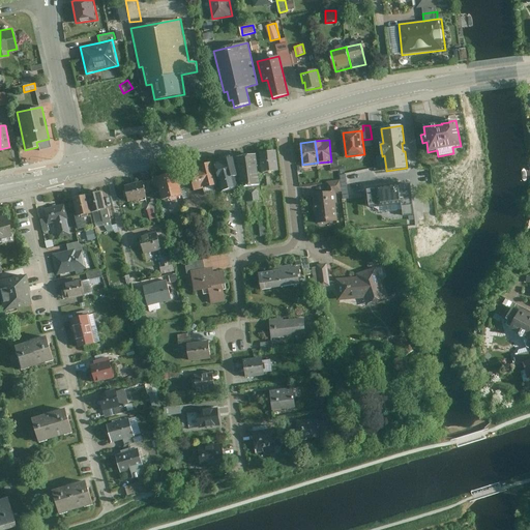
[(339,153),(330,153),(331,162),(332,169),(340,168),(339,153)]
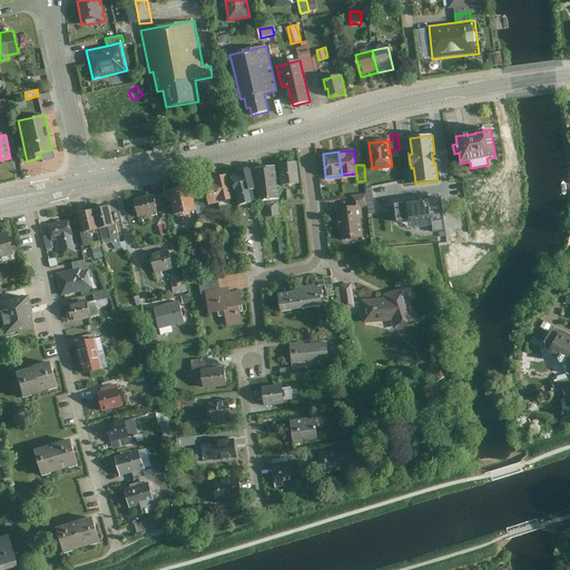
[(294,168),(268,172),(275,227),(301,224),(294,168)]
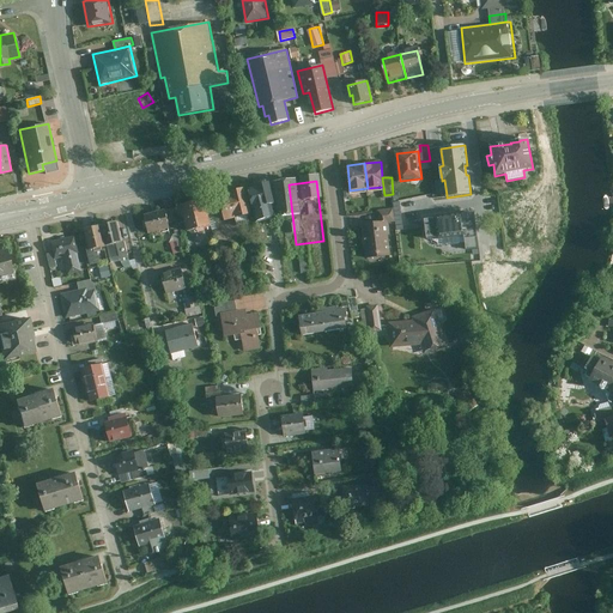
[(259,188),(249,190),(258,223),(274,218),(271,205),(274,204),(272,195),(269,183),(259,187),(259,188)]
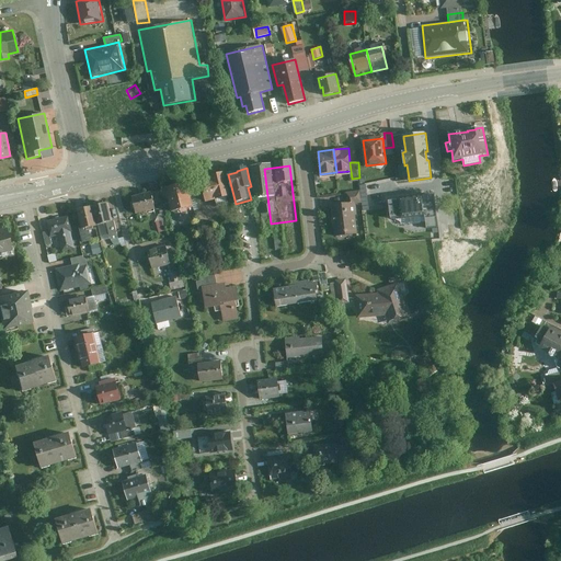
[(213,178),(202,181),(207,202),(215,199),(217,205),(226,203),(227,203),(227,202),(227,201),(226,197),(229,196),(224,174),(212,178),(213,178)]
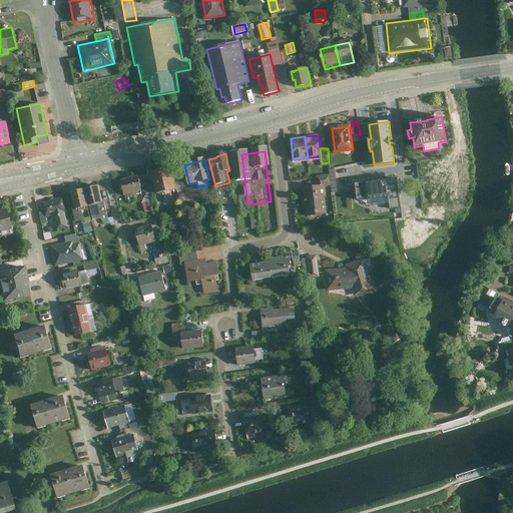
[(171,167),(152,172),(154,182),(157,193),(176,189),(171,167)]
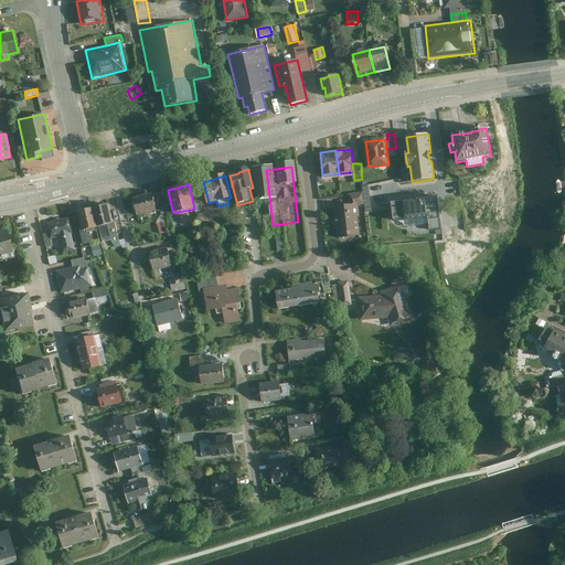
[(349,194),(351,205),(360,204),(360,205),(365,204),(364,192),(349,194)]
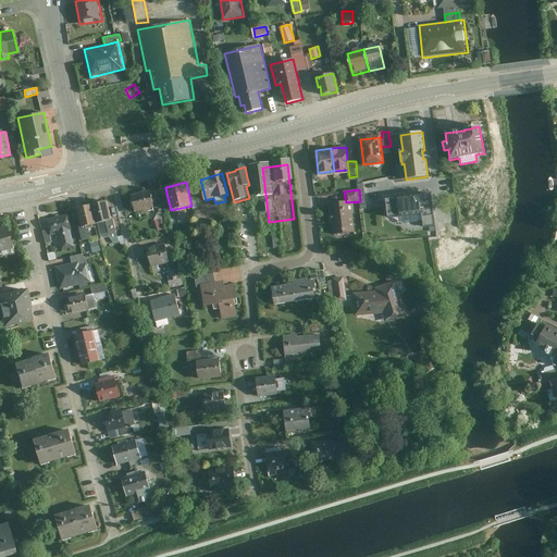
[(151,190),(132,195),(135,212),(155,208),(151,190)]
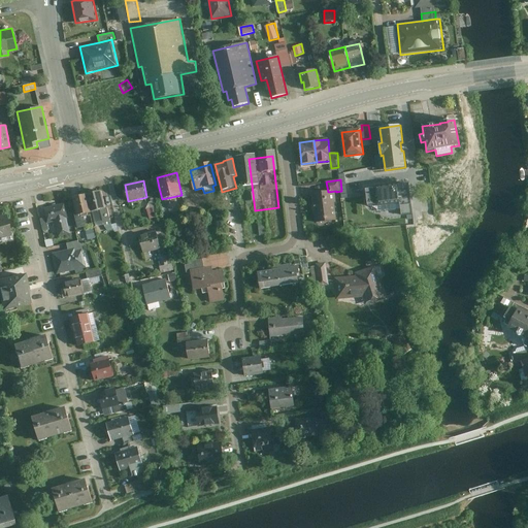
[(399,184),(375,187),(375,189),(377,205),(377,206),(378,205),(390,204),(391,210),(401,209),(402,216),(413,213),(409,184),(399,186),(399,184)]
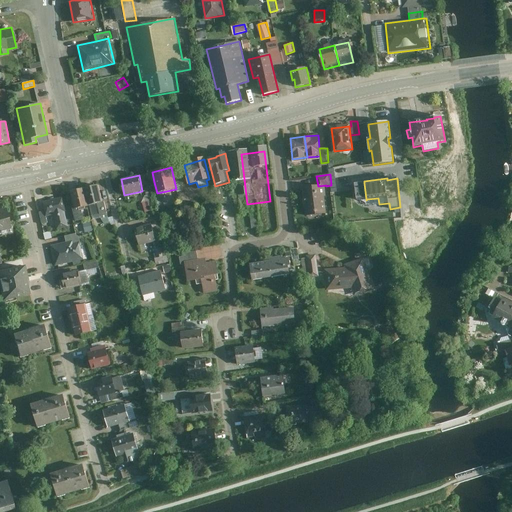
[(364,183),(355,184),(357,200),(366,199),(364,183)]
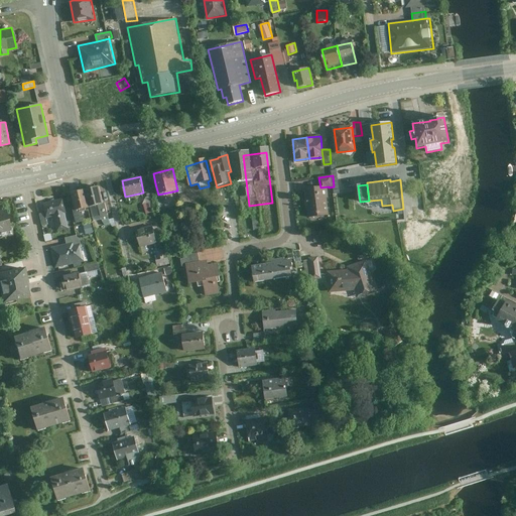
[(100,186),(86,189),(90,208),(99,205),(101,217),(108,215),(105,204),(104,204),(100,186)]
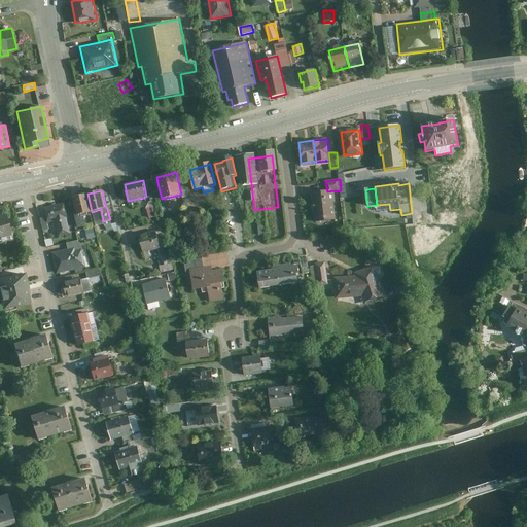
[(327,191),(312,192),(316,222),(340,219),(336,191),(336,190),(327,191)]
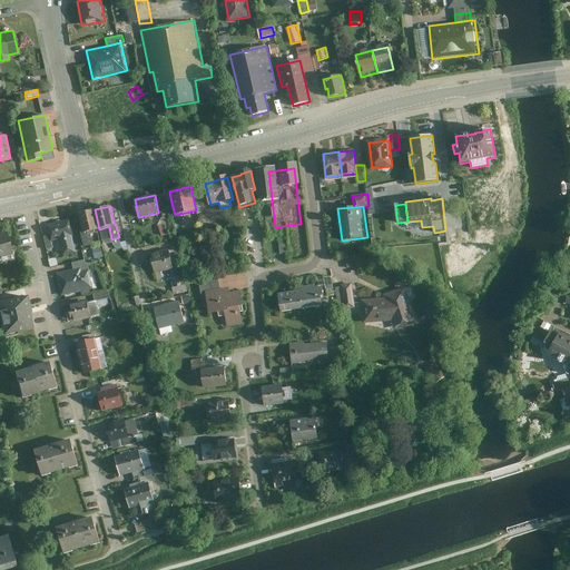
[(99,229),(95,209),(79,213),(84,232),(81,233),(85,247),(94,245),(90,232),(99,229)]
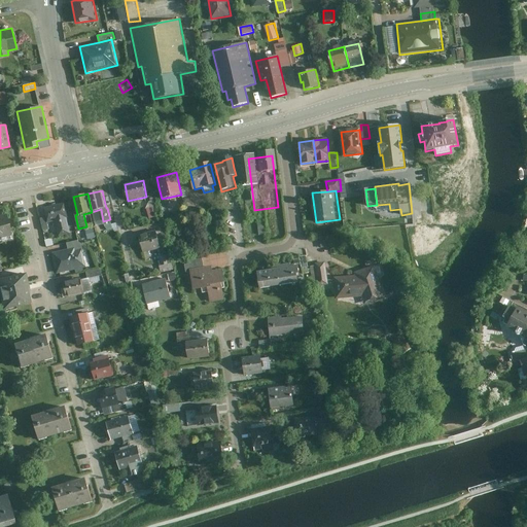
[(65,203),(43,208),(47,223),(55,221),(59,236),(71,234),(67,218),(68,218),(65,203)]
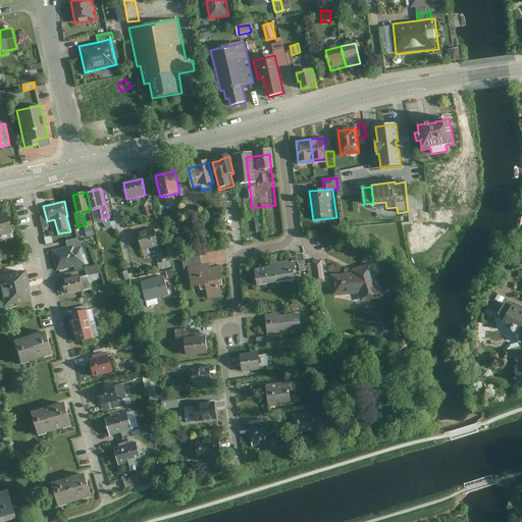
[(6,213),(0,214),(0,241),(3,241),(2,237),(11,233),(6,213)]
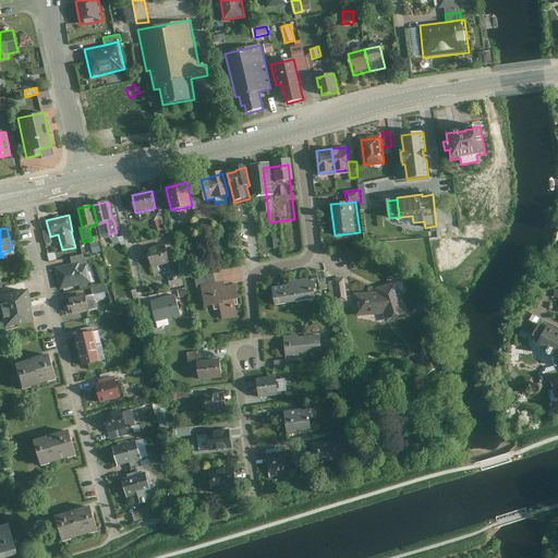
[(269,249),(280,249),(279,237),(268,238),(269,249)]
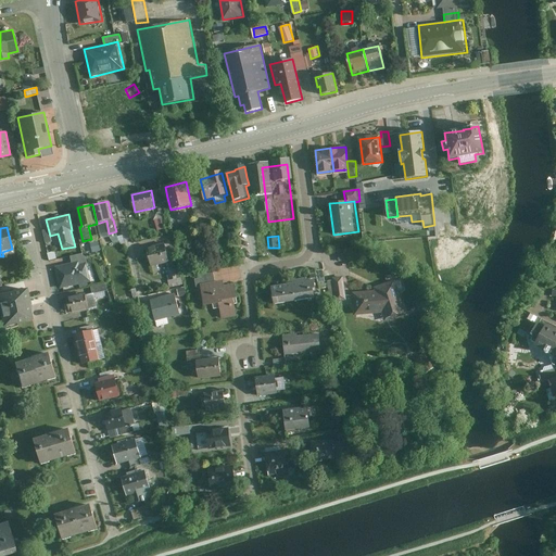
[(166,244),(147,249),(151,267),(171,262),(166,244)]
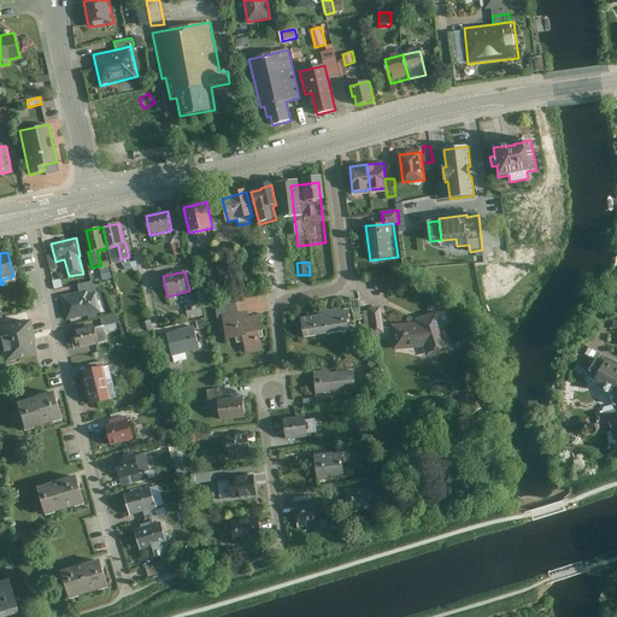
[(78,285),(80,292),(88,291),(89,293),(97,292),(95,286),(93,285),(92,282),(78,285)]
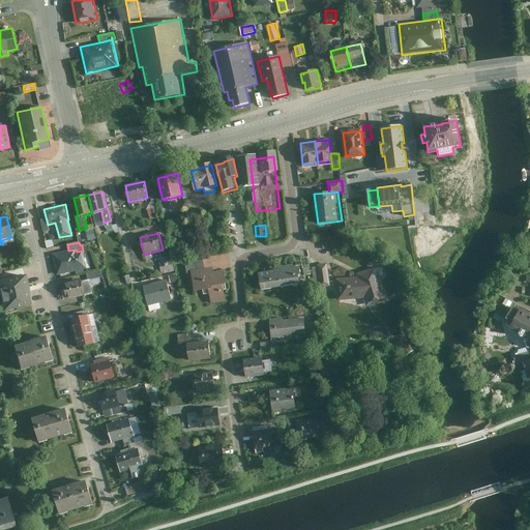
[(68,251),(53,255),(57,276),(87,269),(83,251),(77,252),(76,249),(68,251)]
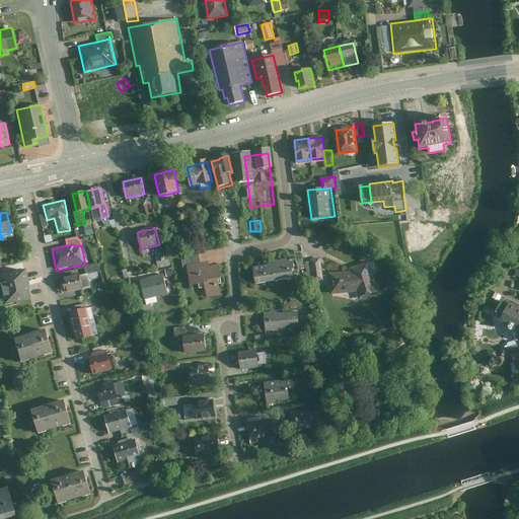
[(188,266),(202,264),(200,250),(184,253),(187,260),(182,261),(184,269),(189,268),(188,266)]
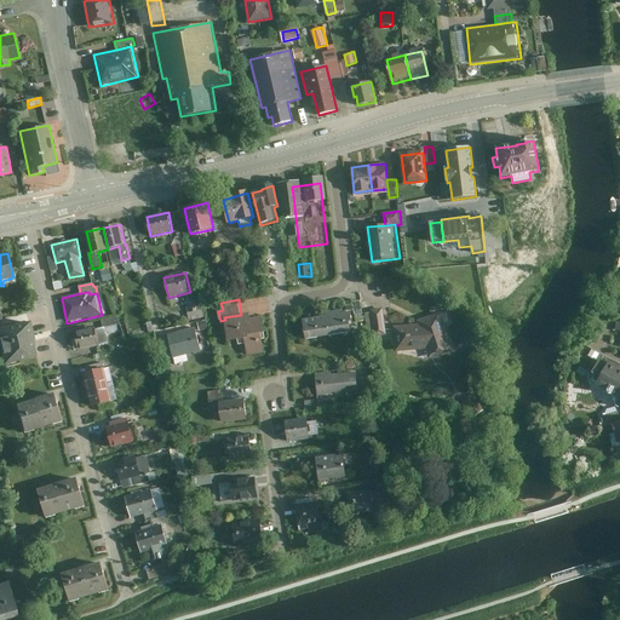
[(188,302),(189,319),(200,317),(197,300),(188,302)]
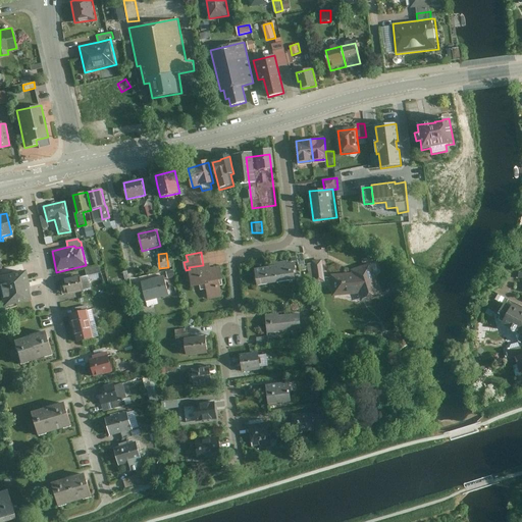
[(302,270),(309,269),(307,254),(300,255),(302,270)]
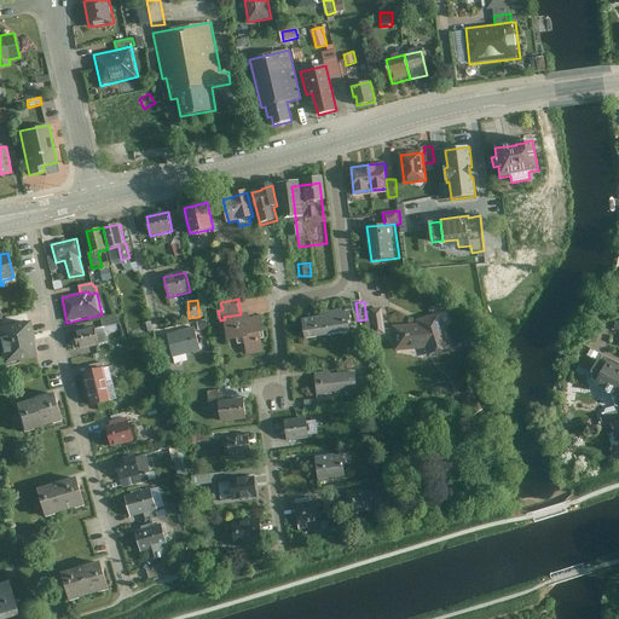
[(383,308),(372,310),(376,336),(387,335),(383,308)]
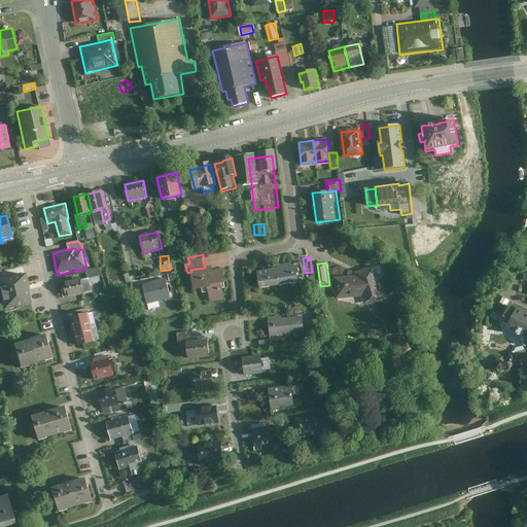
[(279,269),(258,272),(260,289),(302,283),(301,274),(302,274),(301,266),(292,267),(292,264),(279,266),(279,269)]
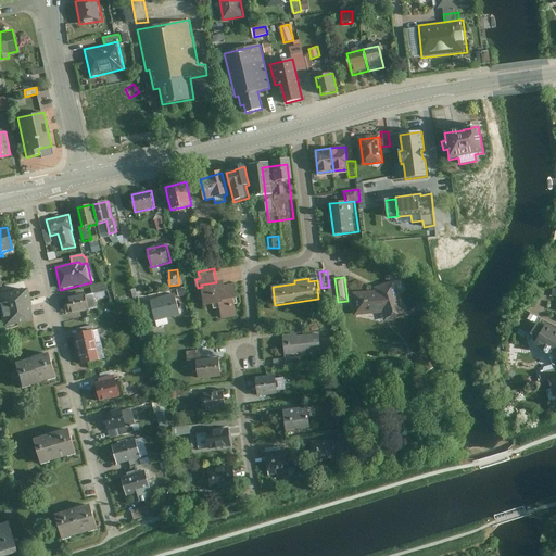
[(216,282),(201,285),(202,287),(206,305),(220,303),(223,319),(238,317),(237,305),(240,304),(236,285),(226,287),(224,280),(216,282)]
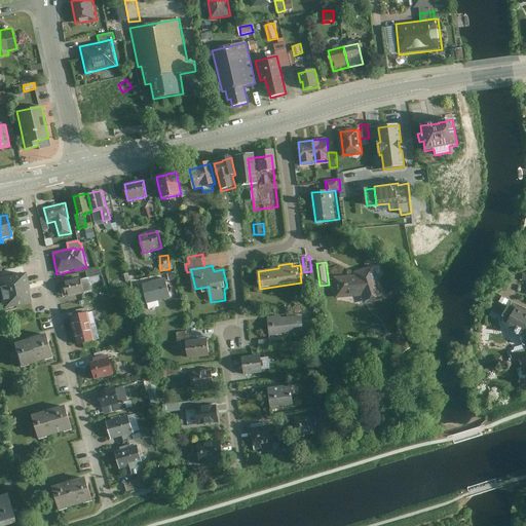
[(355,274),(335,277),(337,299),(363,297),(366,305),(386,298),(376,265),(354,272),(355,274)]
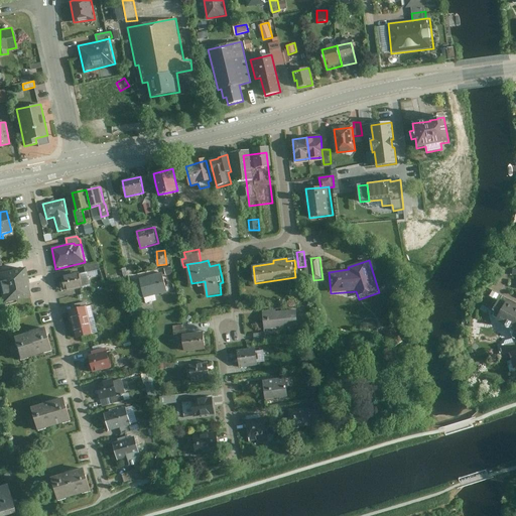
[(98,263),(85,267),(86,273),(100,269),(98,263)]
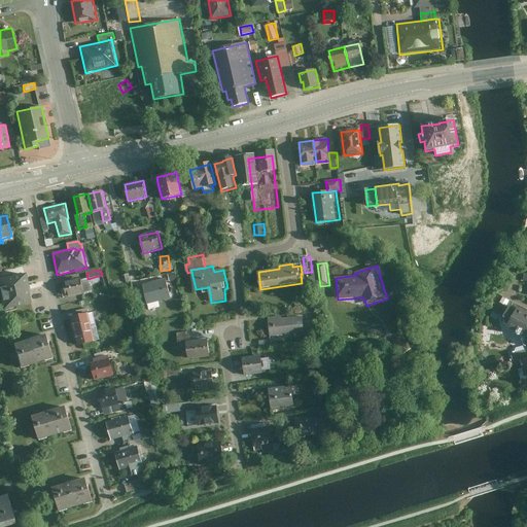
[(27,274),(0,279),(0,296),(3,311),(33,304),(27,274)]
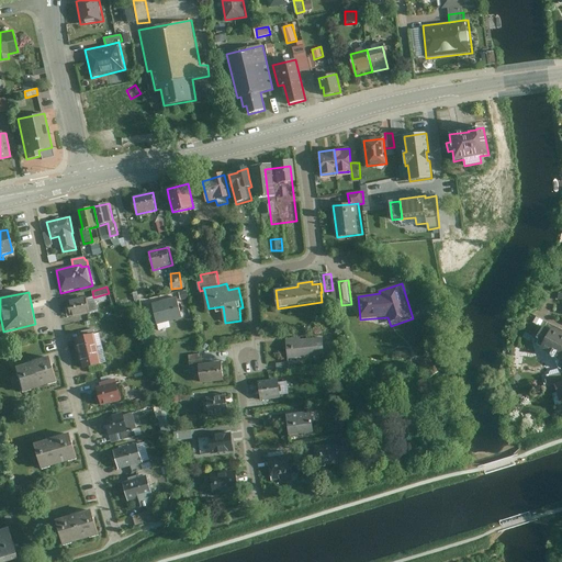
[(87,298),(68,302),(69,308),(66,310),(68,318),(71,317),(71,318),(90,314),(87,298)]
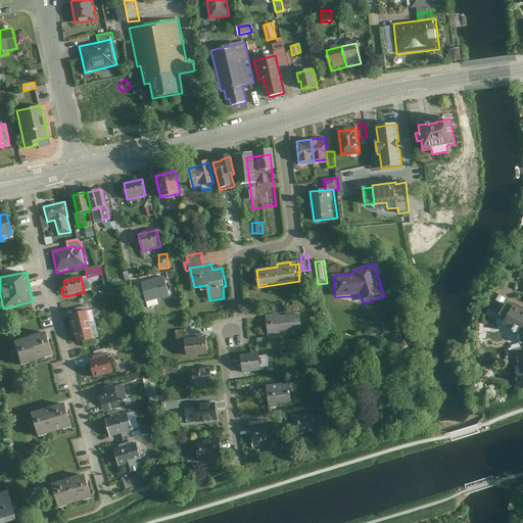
[(165,277),(142,283),(147,302),(171,296),(165,277)]
